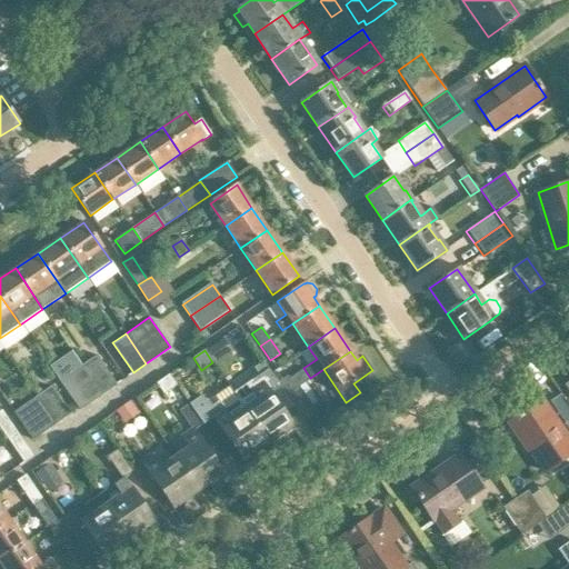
[(96,355),(81,365),(101,393),(116,383),(96,355)]
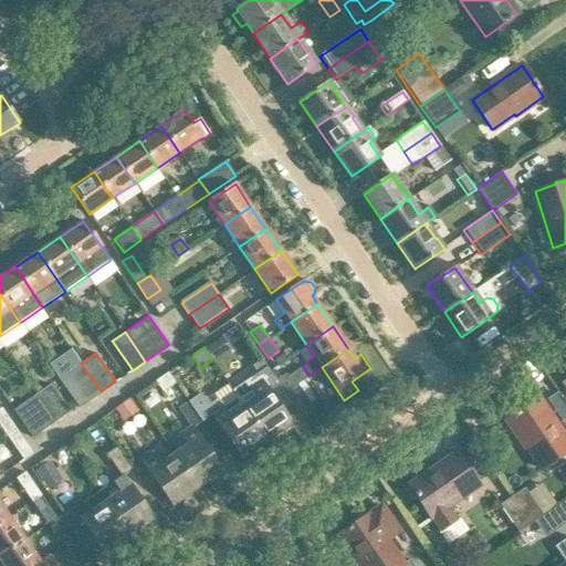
[(301,416),(285,392),(275,379),(261,358),(251,365),(255,373),(245,379),(251,387),(237,397),(265,440),(290,423),(278,406),(287,399),(300,417),(301,416)]
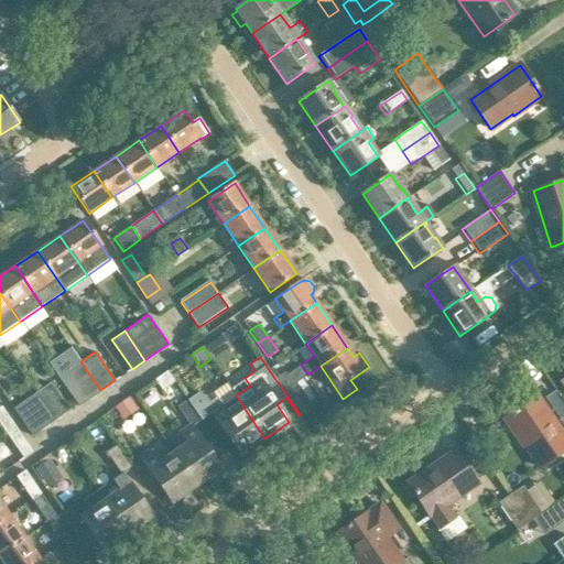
[(58,376),(78,405),(100,390),(80,361),(58,376)]
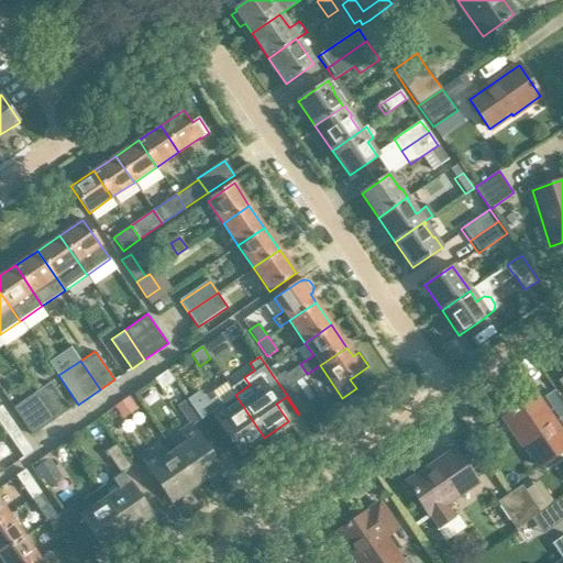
[(285,371),(274,377),(284,390),(294,384),(285,371)]
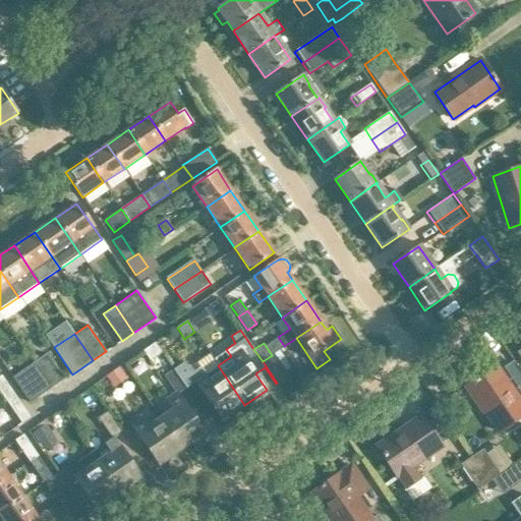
[(161,354),(154,344),(141,352),(149,362),(161,354)]
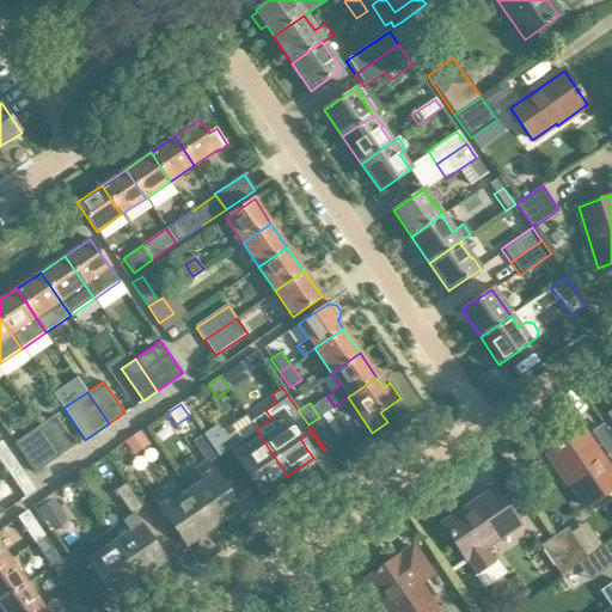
[(54,415),(38,426),(61,457),(75,447),(54,415)]
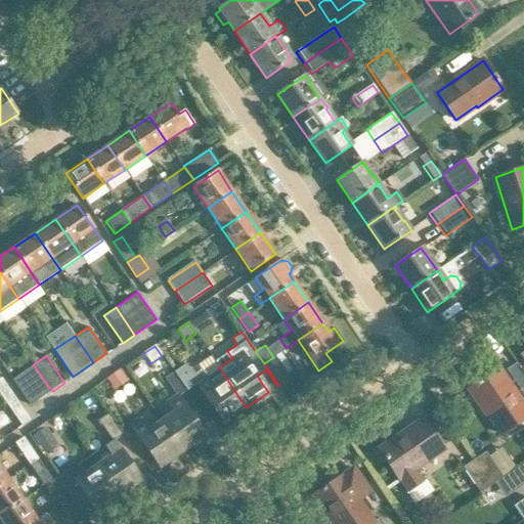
[(273,357),(264,363),(278,385),(290,378),(274,356),(273,357)]
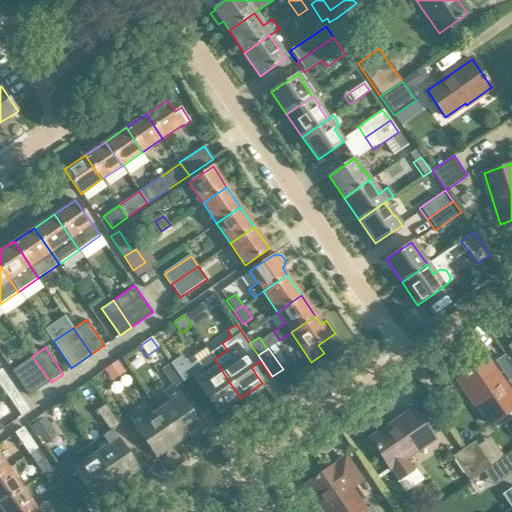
[(169,362),(182,381),(202,409),(211,403),(218,413),(240,398),(214,359),(201,368),(196,360),(190,364),(181,355),(169,362)]
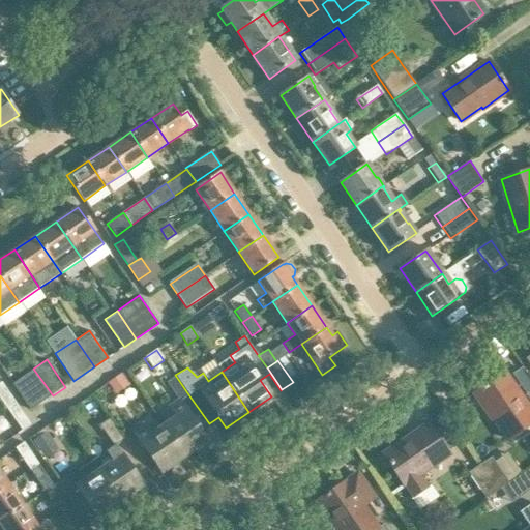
[(53,395),(33,369),(12,383),(31,410),(53,395)]
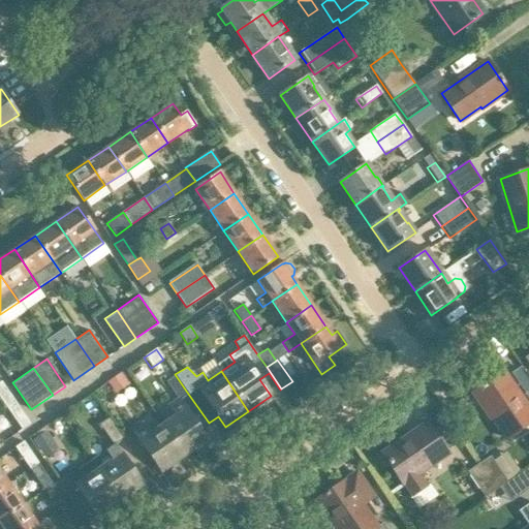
[(124,371),(106,383),(115,395),(132,383),(124,371)]
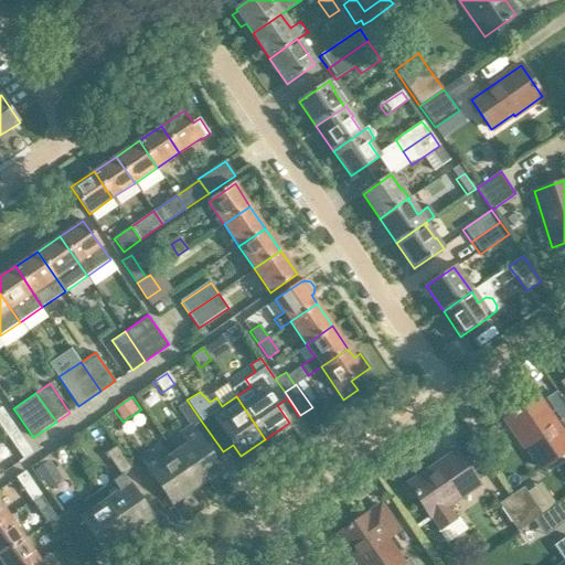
[(564,451),(564,438),(536,398),(505,419),(525,448),(528,447),(542,468),(564,451)]
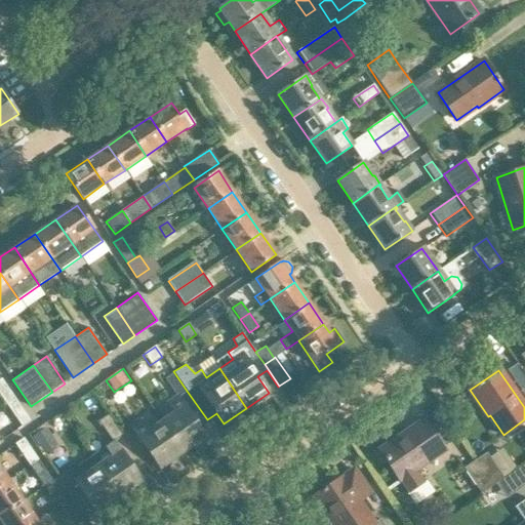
[(0,378),(0,395),(6,405),(15,399),(1,378),(0,378)]
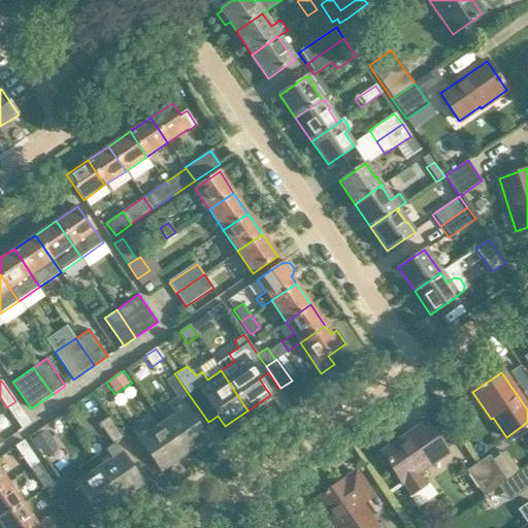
[(206,439),(199,429),(208,422),(188,393),(169,406),(176,417),(163,425),(184,455),(206,439)]
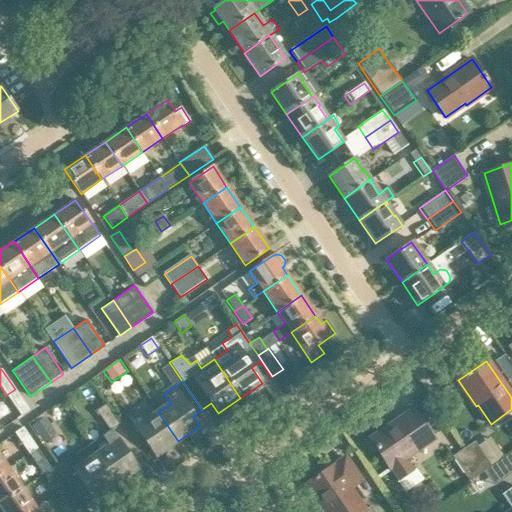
[(21,416),(29,410),(15,389),(6,395),(21,416)]
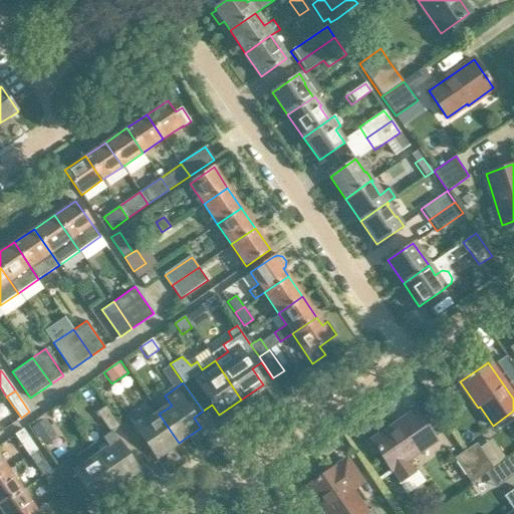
[(108,448),(95,457),(115,486),(138,471),(126,455),(137,449),(120,426),(106,406),(96,412),(110,433),(101,439),(108,448)]
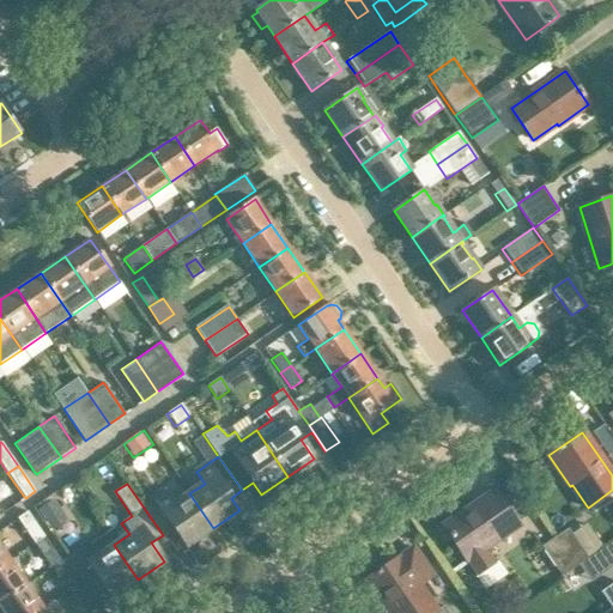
[(497,491),(443,527),(477,576),(496,562),(485,546),(519,523),(497,491)]
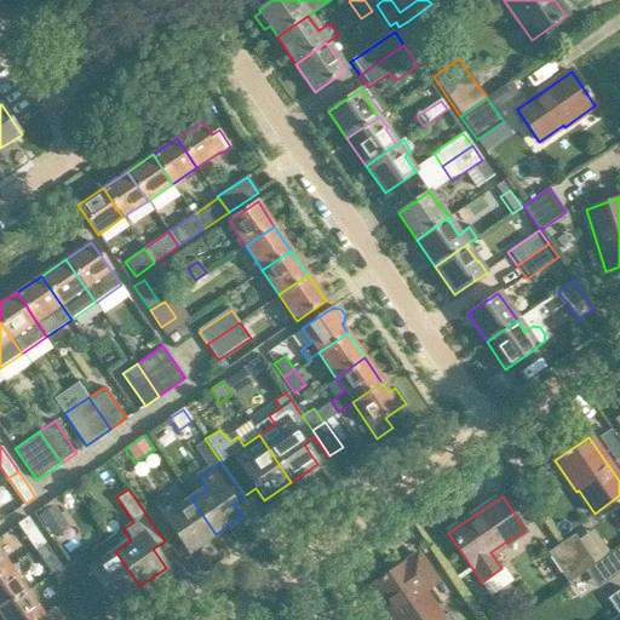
[(168,498),(145,514),(165,541),(176,534),(189,552),(216,534),(191,499),(177,510),(168,498)]
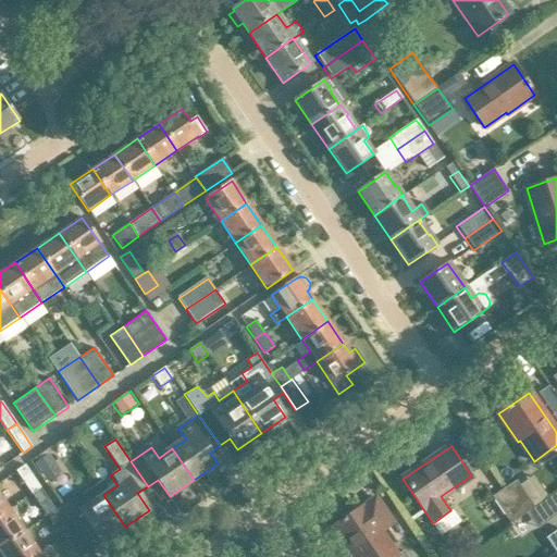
[(31,474),(25,465),(15,471),(22,480),(31,474)]
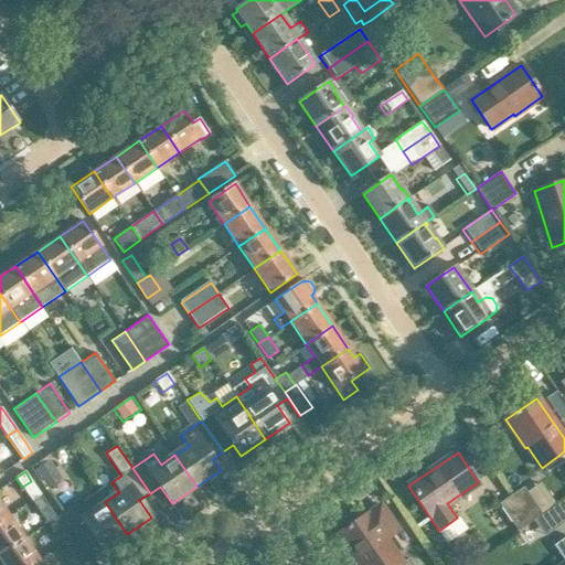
[(511,496),(530,522),(542,514),(523,487),(511,496)]
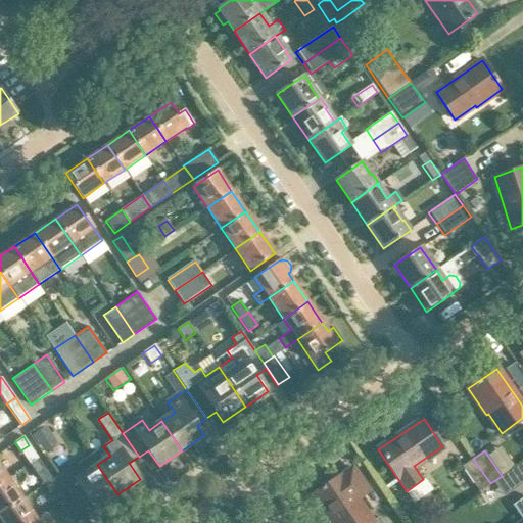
[(490,483),(473,459),(461,467),(478,491),(490,483)]
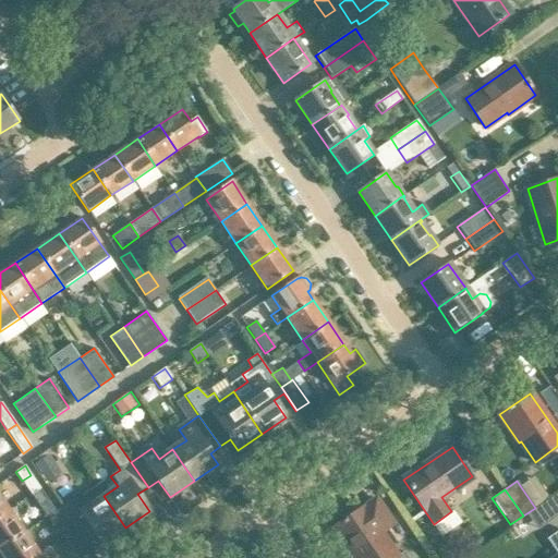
[(557,492),(543,502),(553,517),(557,512),(557,492)]
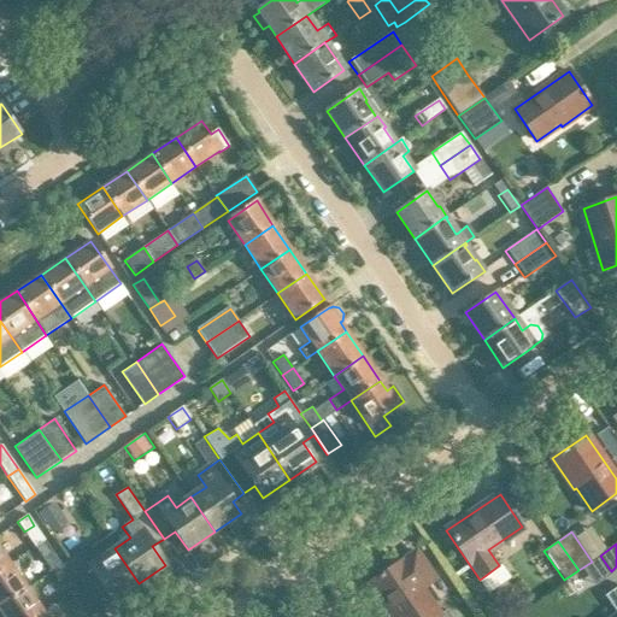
[(69,563),(74,570),(83,585),(101,610),(88,591),(99,583),(112,601),(139,583),(115,548),(100,558),(93,547),(69,563)]
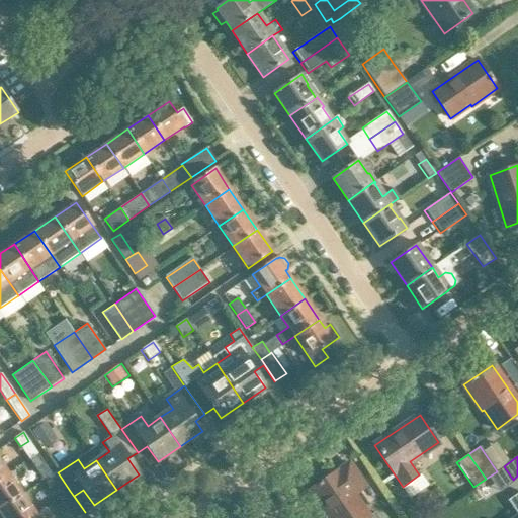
[(0,479),(8,473),(0,460),(0,479)]
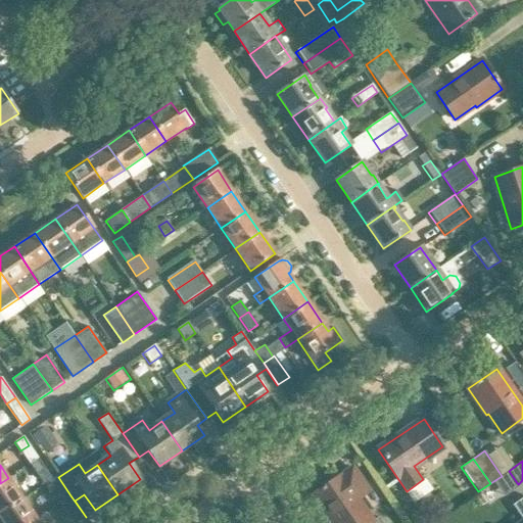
[(334,522),(381,522),(378,517),(372,521),(351,492),(364,484),(352,468),(324,487),(323,486),(320,489),(314,494),(329,517),(330,516),(334,522)]
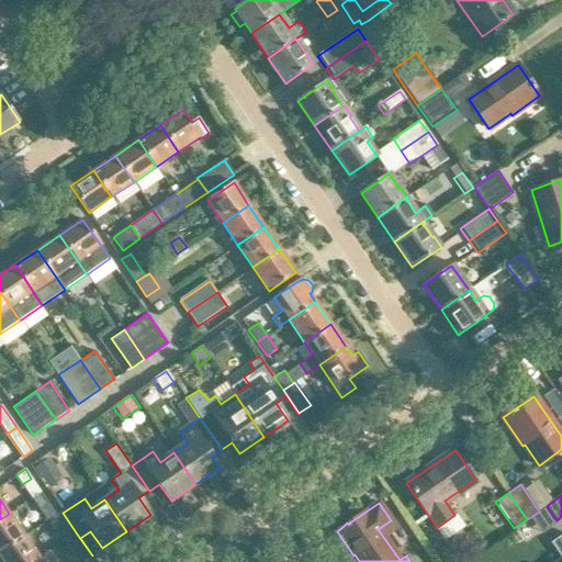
[(41,510),(46,520),(56,514),(49,505),(41,510)]
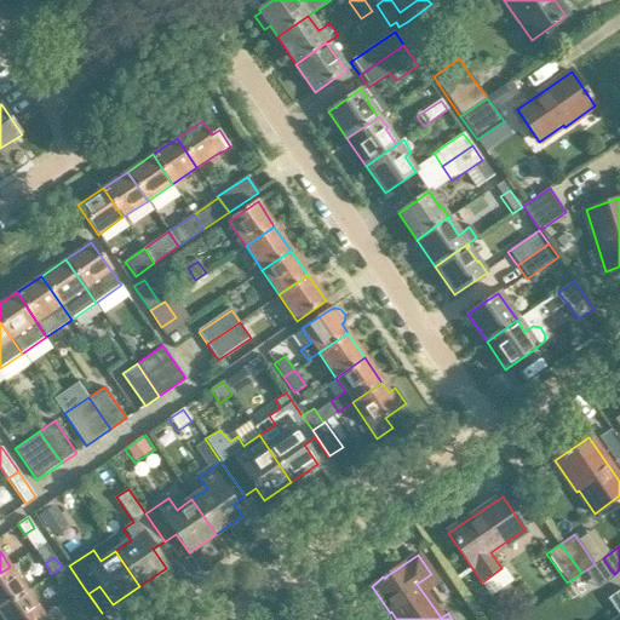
[(74,573),(69,566),(67,563),(62,567),(51,574),(58,583),(74,573)]
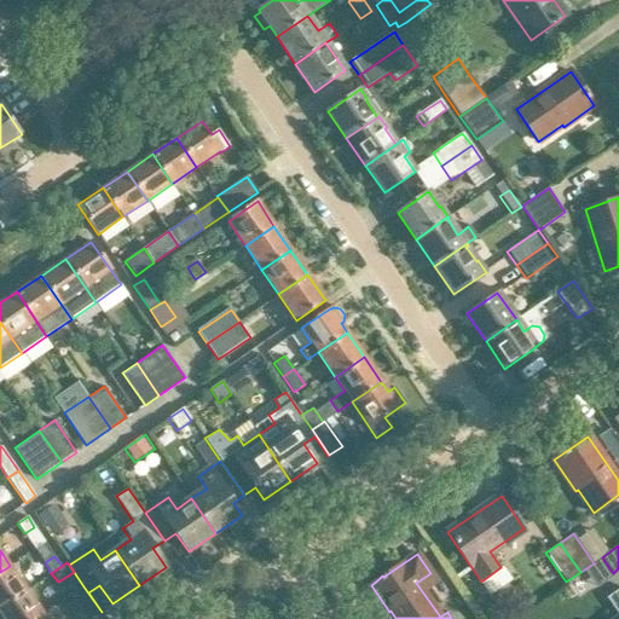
[(0,607),(27,590),(10,566),(0,572),(0,607)]
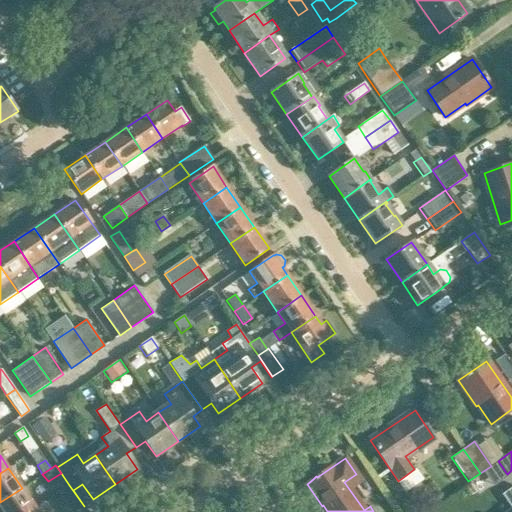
[(71,511),(75,511),(84,506),(69,485),(58,492),(71,511)]
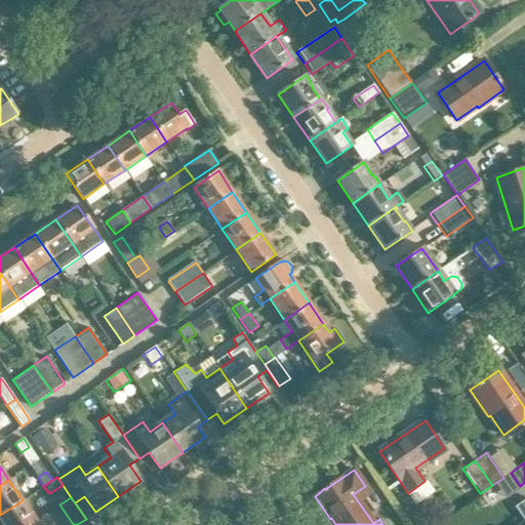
[(524,524),(524,498),(514,507),(524,522),(524,523),(522,524),(524,524)]
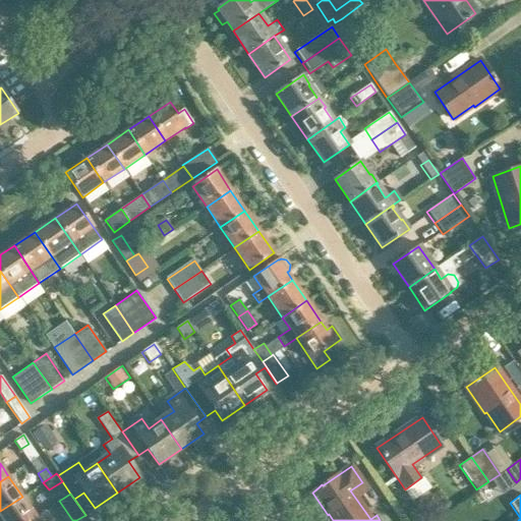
[(30,520),(36,517),(22,497),(0,511),(0,520),(30,520)]
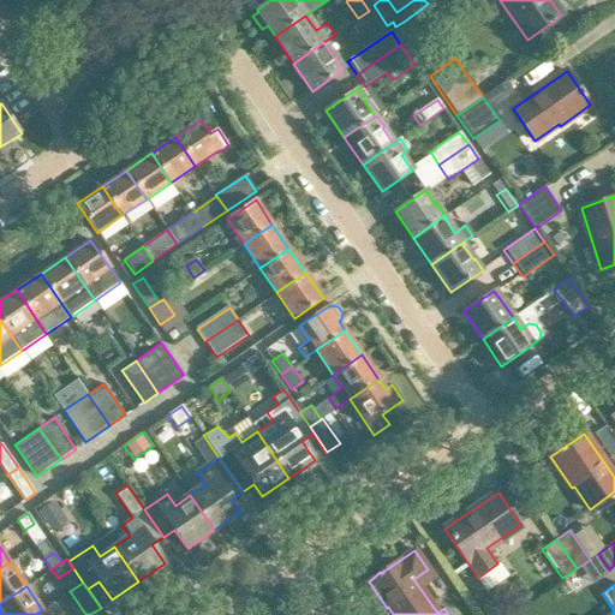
[(59,614),(61,614),(54,603),(43,610),(42,610),(35,614),(59,614)]
